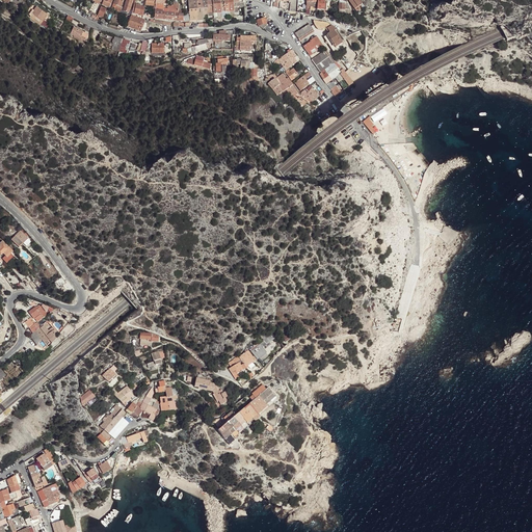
[(123,0),(114,0),(113,4),(116,5),(115,9),(121,11),(122,7),(121,7),(123,0)]
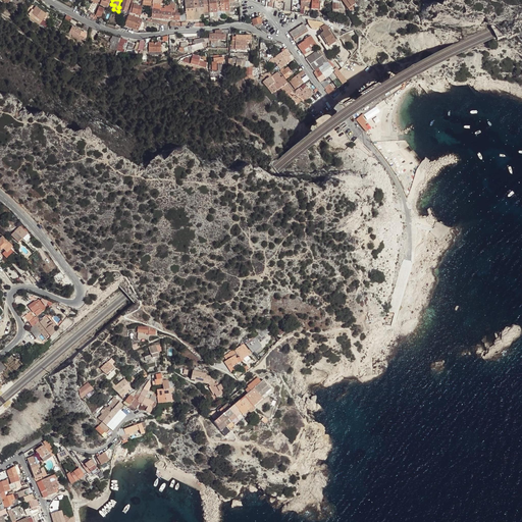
[(129,0),(123,0),(121,7),(120,10),(125,12),(126,12),(125,15),(129,16),(129,14),(129,12),(126,11),(129,0)]
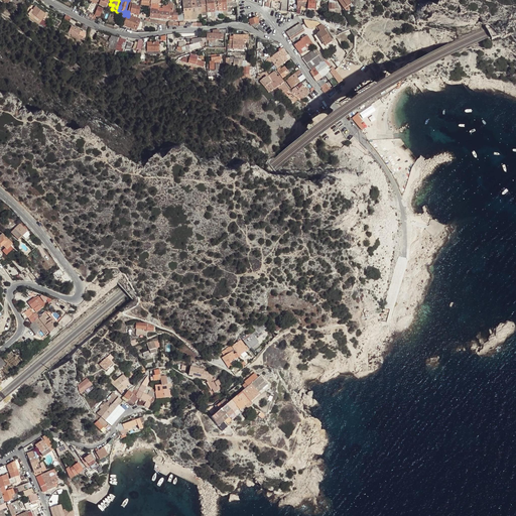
[(150,0),(150,8),(150,10),(158,11),(158,14),(160,14),(160,12),(168,13),(172,13),(172,10),(173,5),(172,5),(167,5),(167,6),(163,6),(163,8),(158,8),(159,4),(159,0),(150,0)]
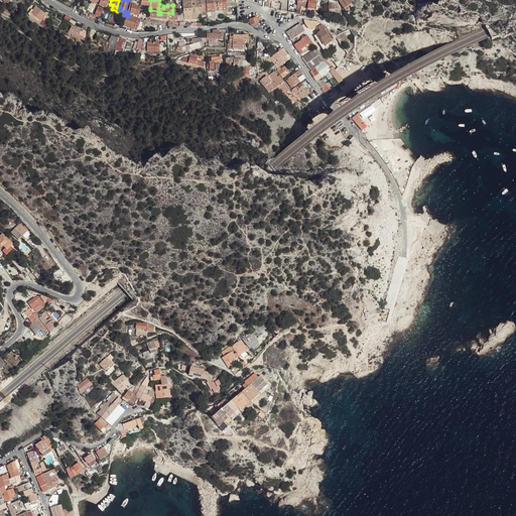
[(187,10),(191,10),(190,0),(182,0),(183,10),(187,9),(187,10)]
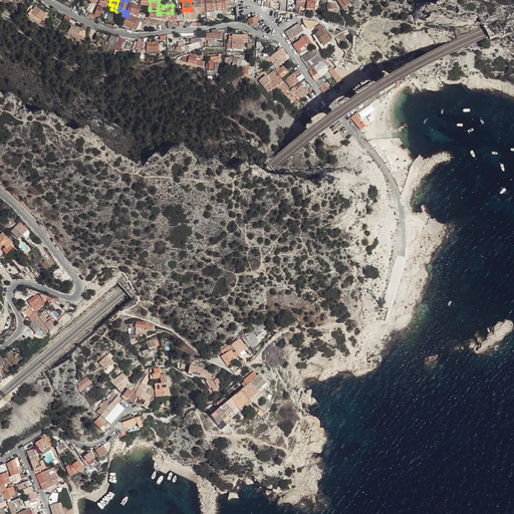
[(226,10),(226,7),(229,6),(232,6),(232,7),(235,7),(234,0),(205,0),(205,1),(201,1),(200,0),(194,0),(195,2),(196,1),(197,14),(201,14),(201,13),(207,13),(210,12),(214,12),(218,12),(222,11),(226,10)]
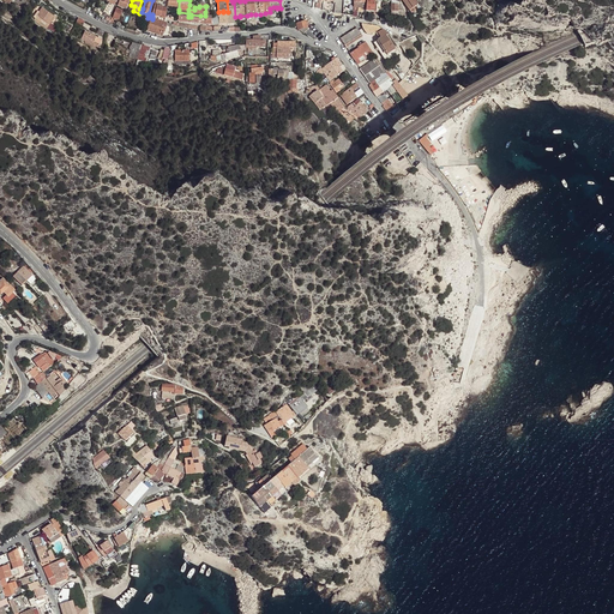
[(343,14),(353,16),(354,11),(349,11),(350,7),(347,7),(347,0),(350,0),(343,0),(343,8),(343,14)]
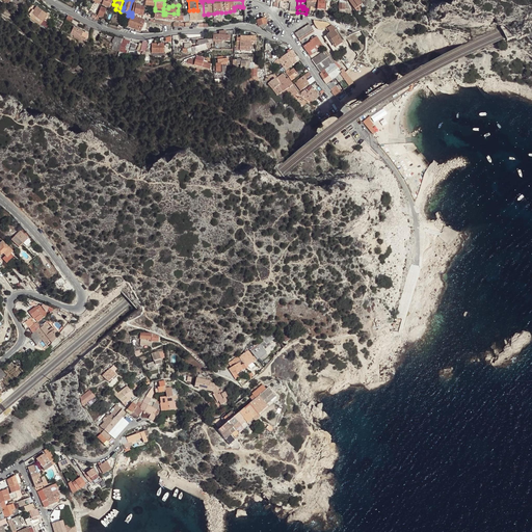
[(307,9),(306,14),(310,15),(311,7),(315,7),(315,4),(315,2),(316,2),(316,0),(307,0),(307,7),(307,9)]
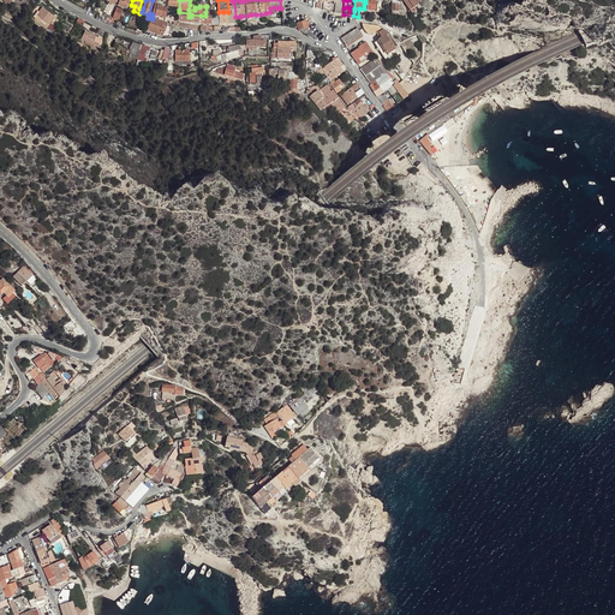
[(402,0),(411,11),(415,7),(419,4),(416,0),(402,0)]
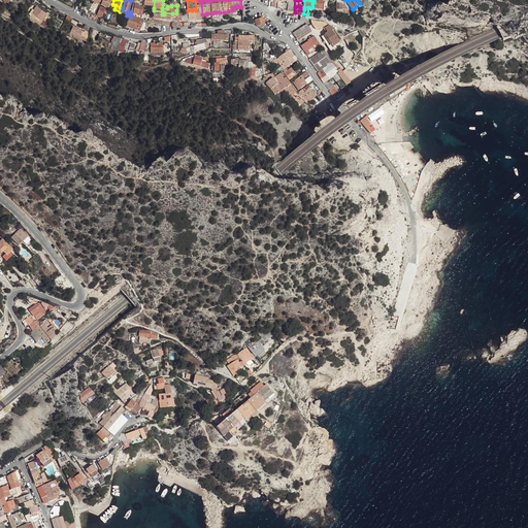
[(342,10),(342,3),(336,3),(336,12),(342,12),(342,14),(350,14),(348,10),(344,10),(342,10)]
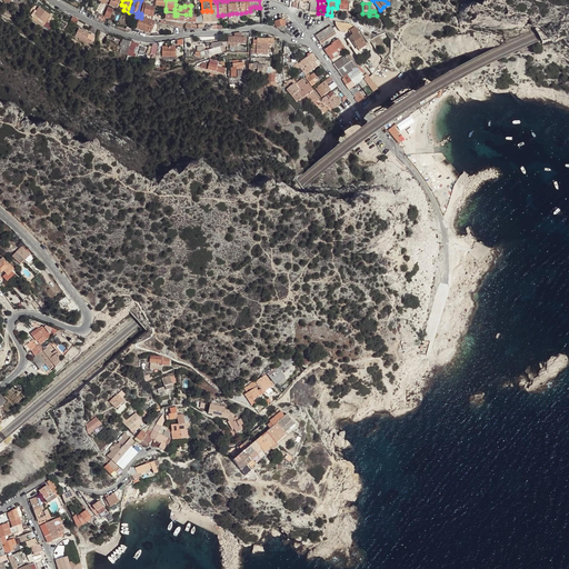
[(148,15),(153,16),(155,8),(150,7),(150,6),(143,5),(141,13),(142,13),(143,15),(148,15)]
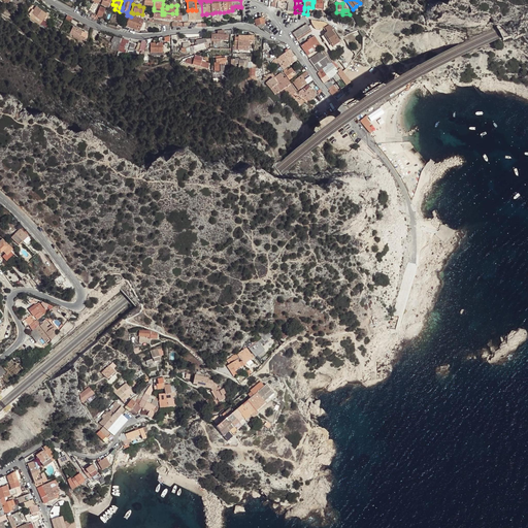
[(42,21),(46,14),(36,7),(34,11),(33,10),(31,12),(42,21)]
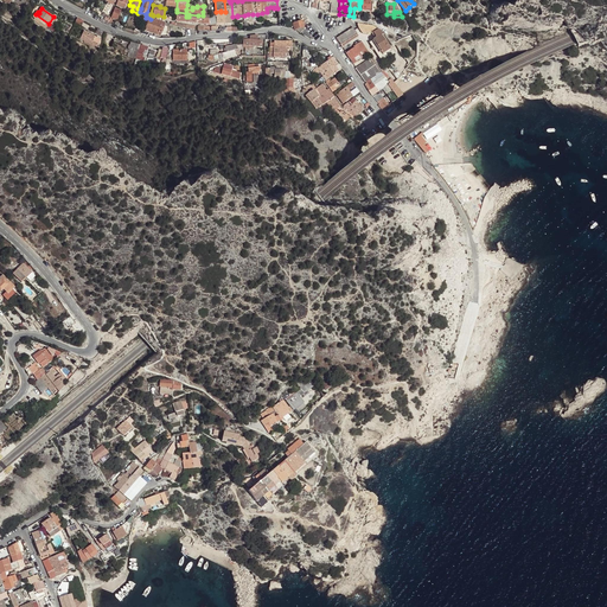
[(227,23),(225,12),(221,12),(221,11),(216,12),(216,16),(209,17),(210,24),(227,23)]
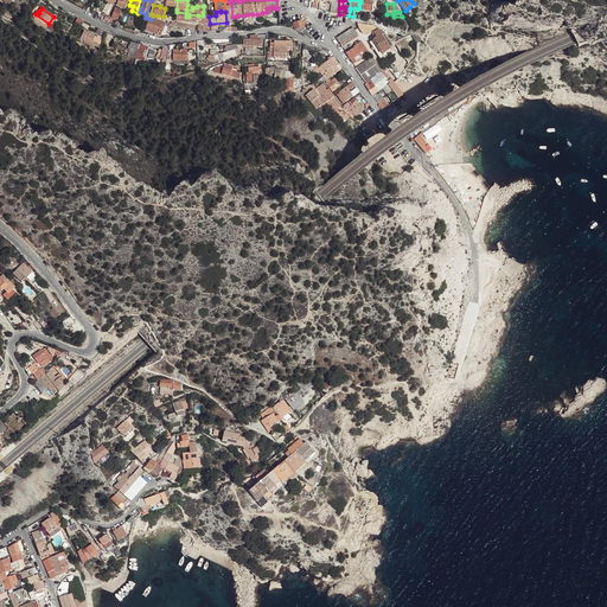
[(177,13),(177,21),(187,21),(189,17),(186,17),(186,13),(177,12),(177,13)]
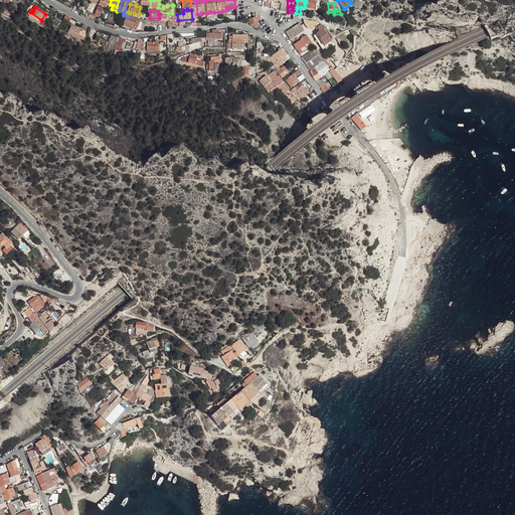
[(71,18),(65,15),(62,21),(67,24),(71,18)]
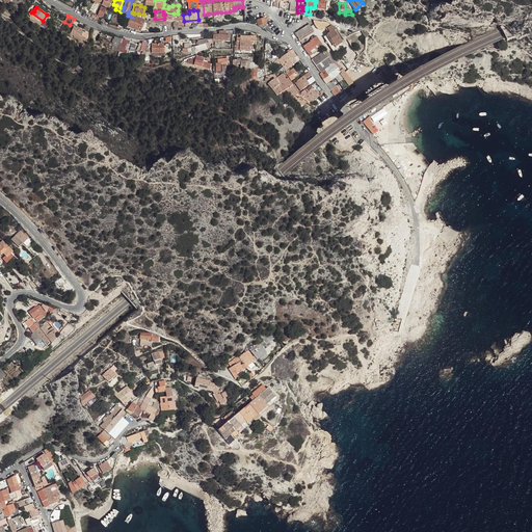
[(138,18),(132,16),(128,26),(136,29),(135,31),(139,33),(143,22),(144,20),(138,18)]
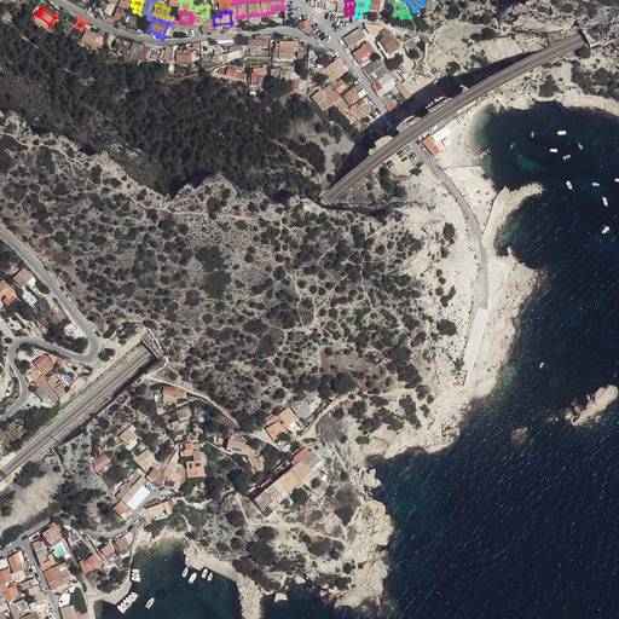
[(311,28),(308,21),(295,25),(296,28),(300,27),(301,30),(306,34),(307,33),(311,30),(311,28)]
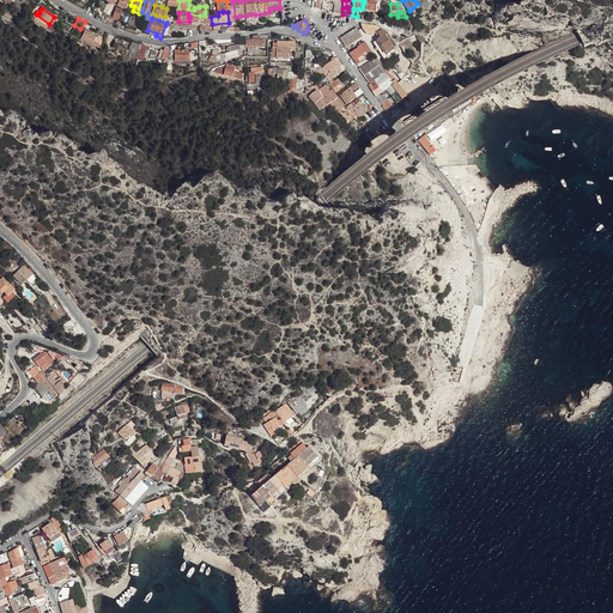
[(378,26),(362,23),(362,24),(362,28),(366,34),(371,35),(376,31),(377,32),(382,29),(378,26)]
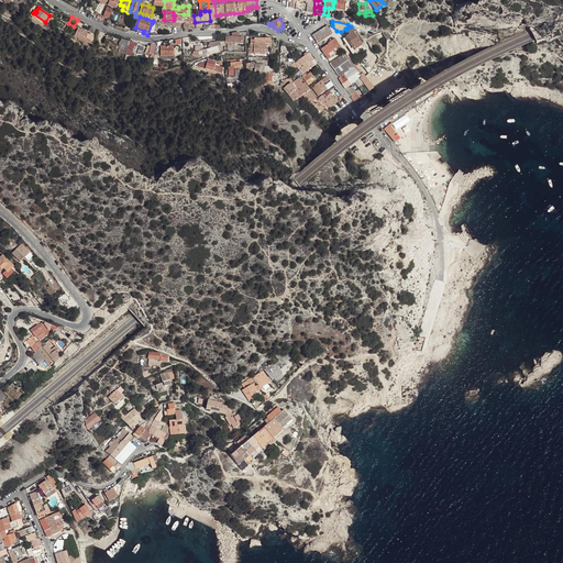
[(284,23),(283,25),(283,28),(279,30),(284,33),(285,35),(287,33),(286,31),(289,29),(284,23)]
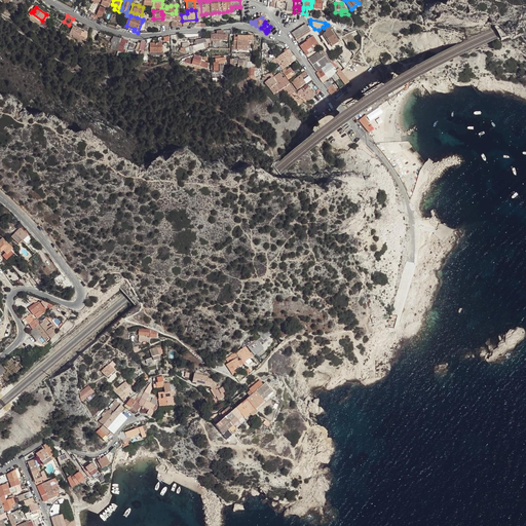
[(292,33),(296,40),(300,38),(299,36),(310,30),(306,24),(292,33)]
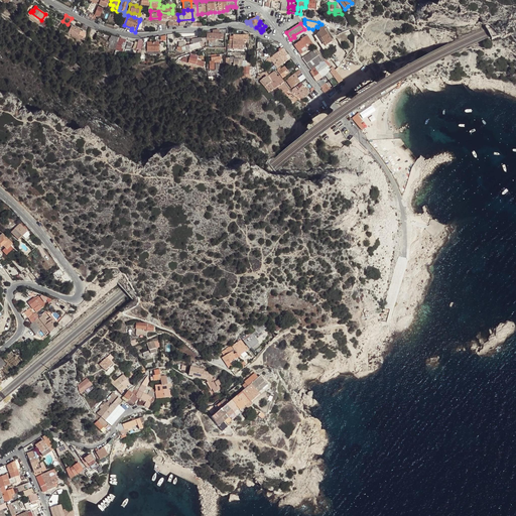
[(328,45),(333,42),(325,30),(327,29),(325,26),(321,24),(317,27),(320,32),(314,36),(324,49),(328,46),(328,45)]
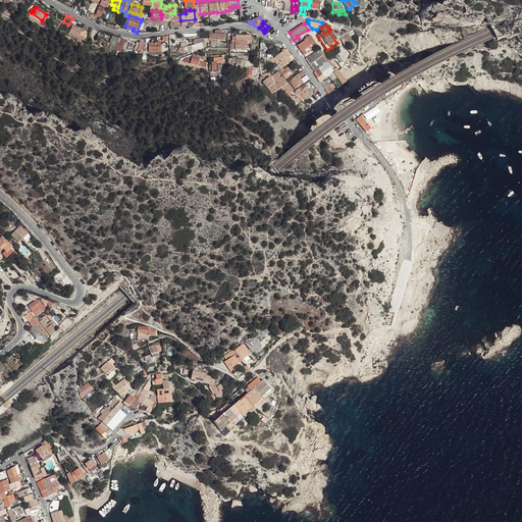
[(83,42),(87,34),(72,27),(69,33),(73,35),(72,36),(79,39),(79,40),(83,42)]
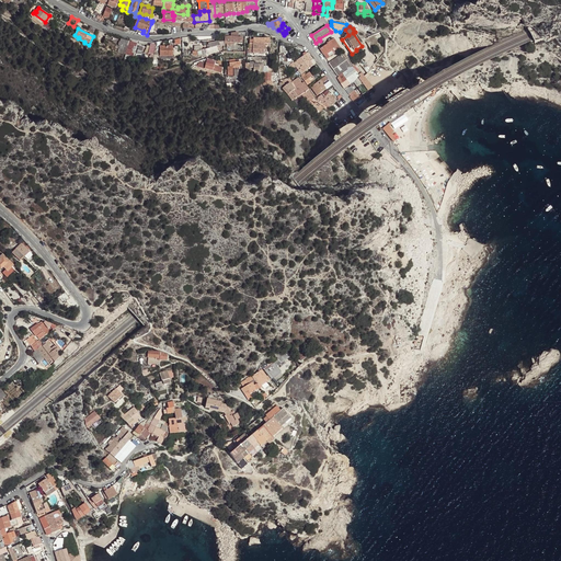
[(319,38),(320,41),(331,33),(331,32),(319,38)]
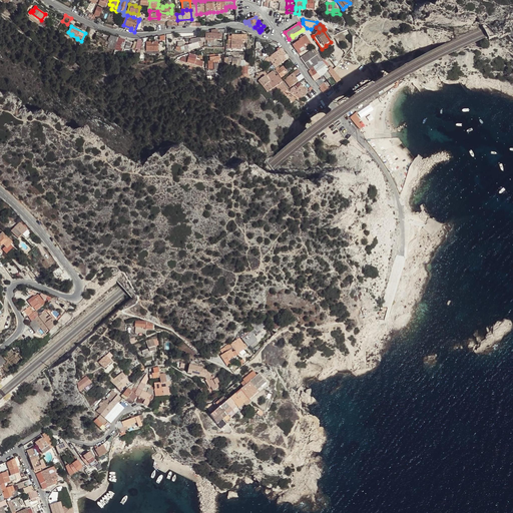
[(216,30),(211,30),(211,34),(205,34),(205,41),(210,41),(210,39),(221,40),(221,35),(216,35),(216,30)]
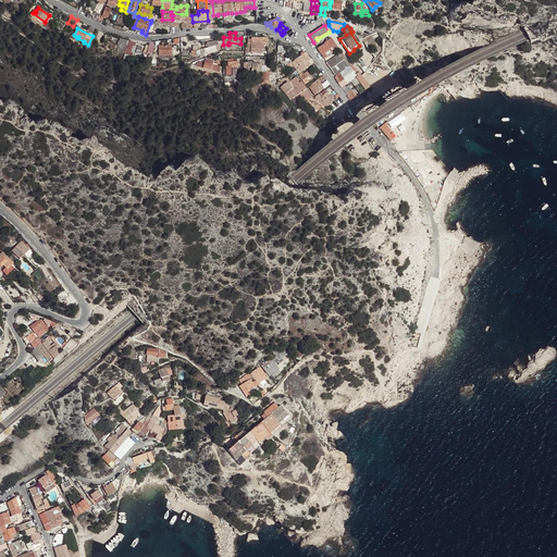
[(268,44),(268,38),(251,38),(251,39),(251,44),(248,44),(247,48),(247,52),(262,52),(262,44),(268,44)]
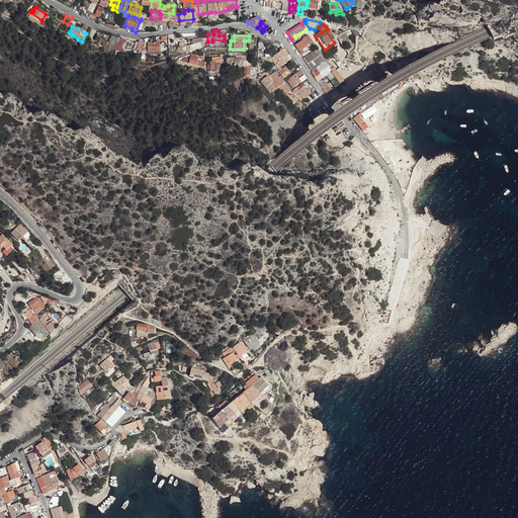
[(295,46),(298,51),(309,44),(310,47),(314,44),(309,35),(301,39),(303,40),(295,46)]
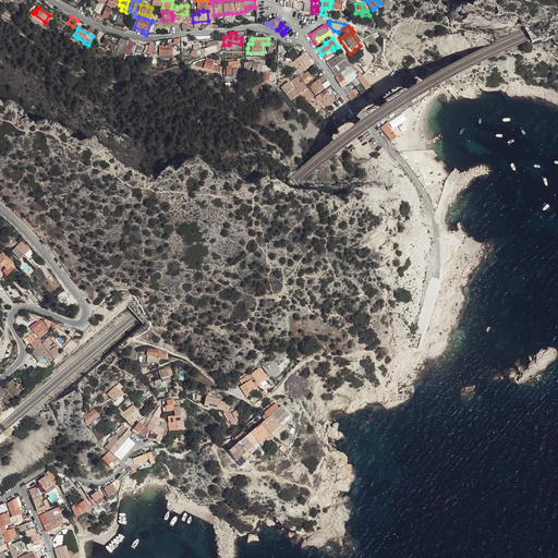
[(118,51),(125,53),(129,41),(121,39),(120,41),(119,45),(118,51)]
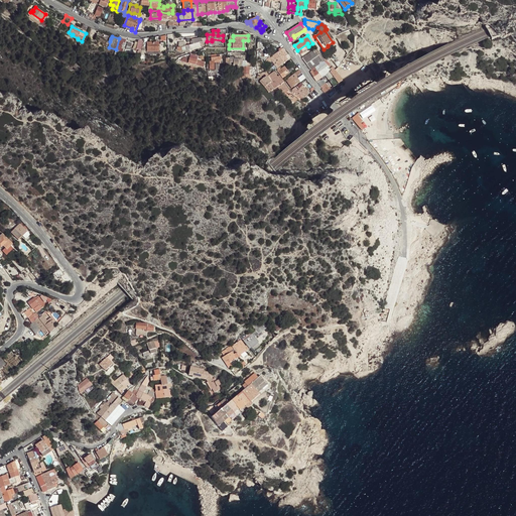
[(119,38),(116,49),(123,51),(126,40),(119,38)]
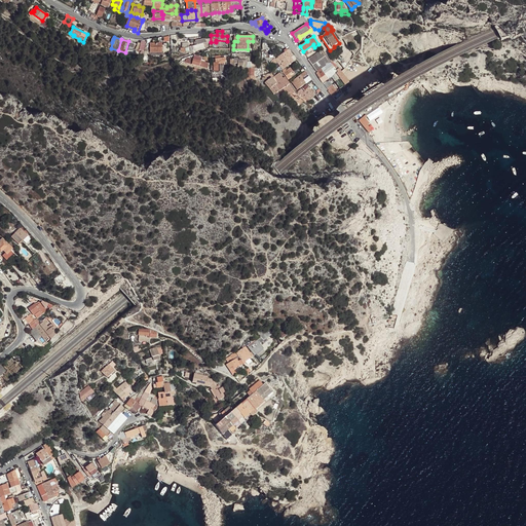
[(198,50),(205,48),(204,44),(207,44),(205,39),(195,41),(195,42),(194,42),(195,46),(190,47),(191,53),(198,51),(198,50)]
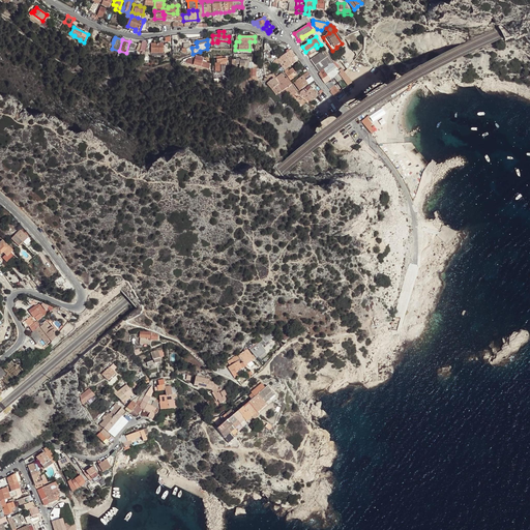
[(147,43),(145,42),(145,40),(141,40),(141,43),(139,43),(138,50),(139,51),(139,52),(141,53),(142,51),(145,52),(147,43)]
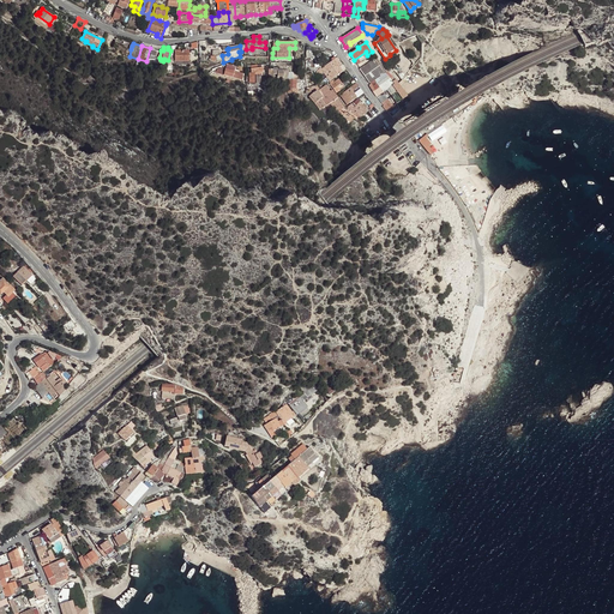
[(188,50),(175,50),(175,61),(175,64),(191,64),(191,60),(190,60),(188,50)]
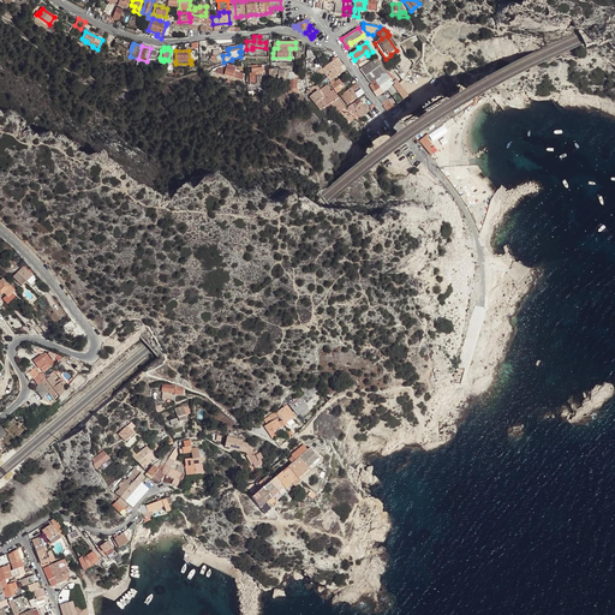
[(366,52),(354,60),(358,65),(368,59),(366,57),(368,55),(366,52)]
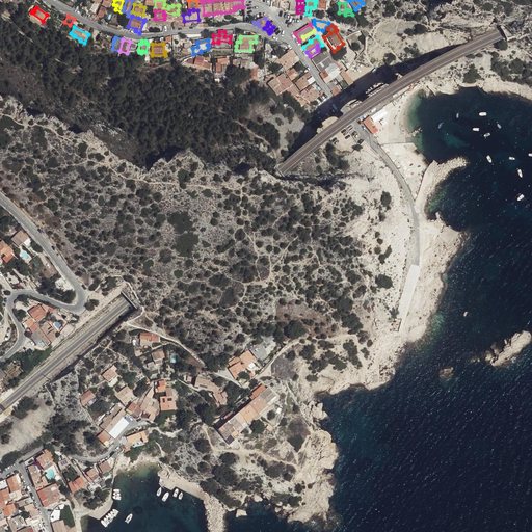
[(312,60),(320,72),(335,61),(326,50),(312,60)]
